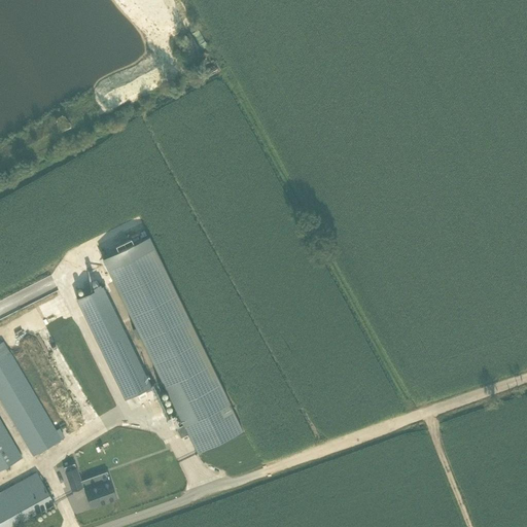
[(188,434),(197,453),(242,430),(148,237),(133,244),(131,238),(114,245),(117,251),(103,258),(136,326),(132,328),(136,338),(140,336),(181,419),(180,420),(182,425),(176,428),(180,437),(188,434)]
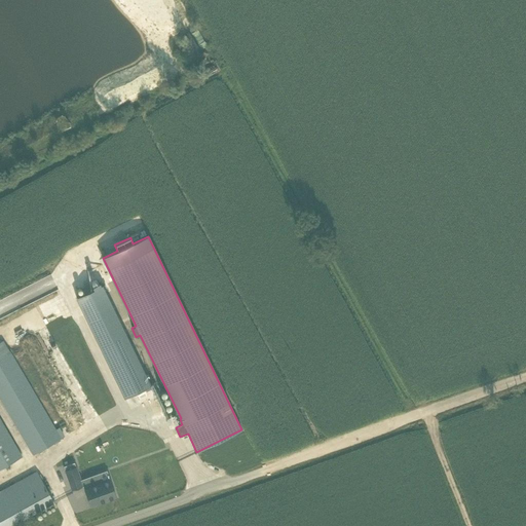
[(94,289),(76,298),(124,398),(144,388),(146,391),(151,388),(150,385),(104,290),(106,289),(105,285),(102,286),(101,286),(100,284),(92,287),(94,289)]
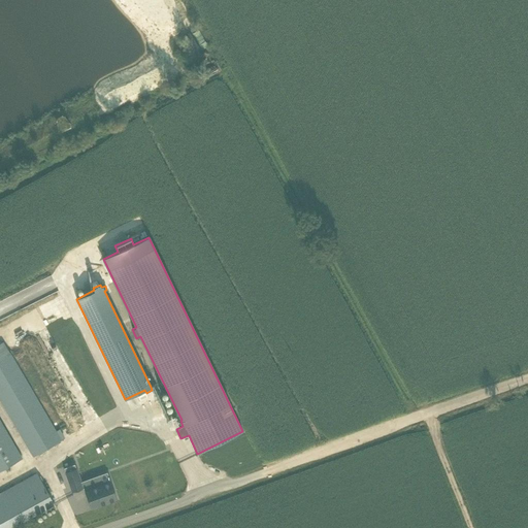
[(20,343),(11,349),(15,355),(24,351),(20,343)]
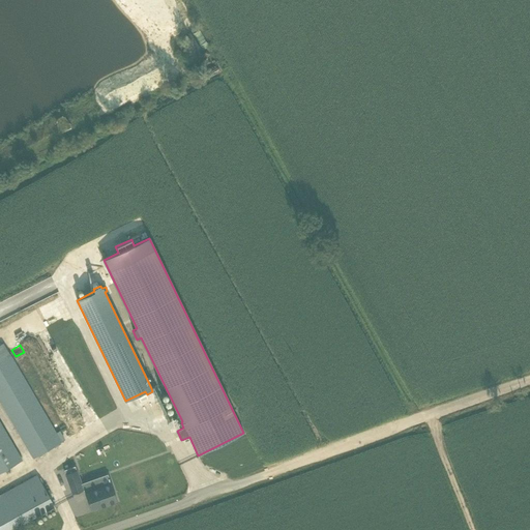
[(57,433),(8,352),(0,356),(0,403),(33,459),(65,440),(60,432),(57,433)]
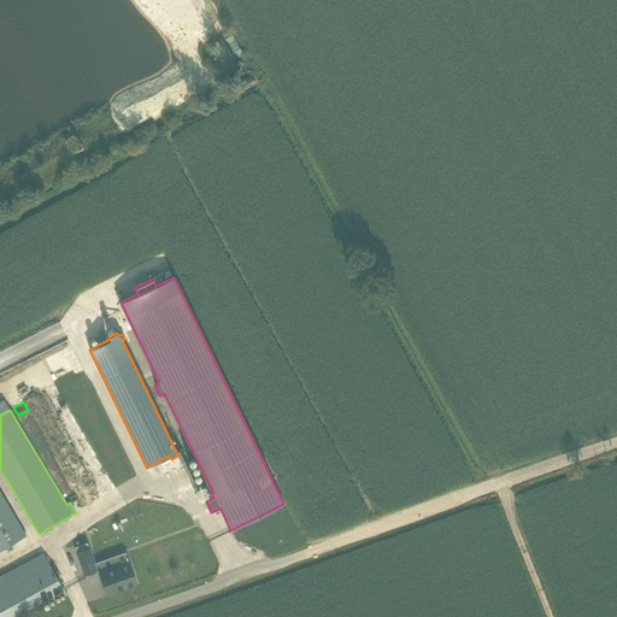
[(0,550),(25,535),(0,492),(0,550)]
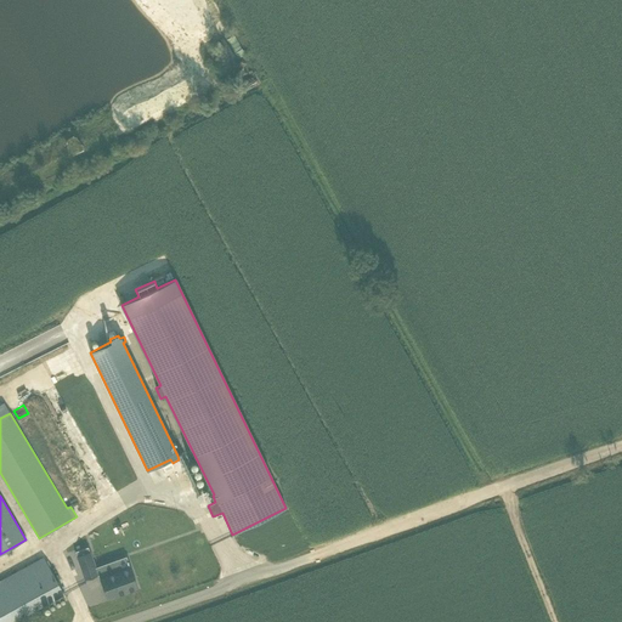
[(99,575),(90,552),(77,557),(85,580),(99,575)]
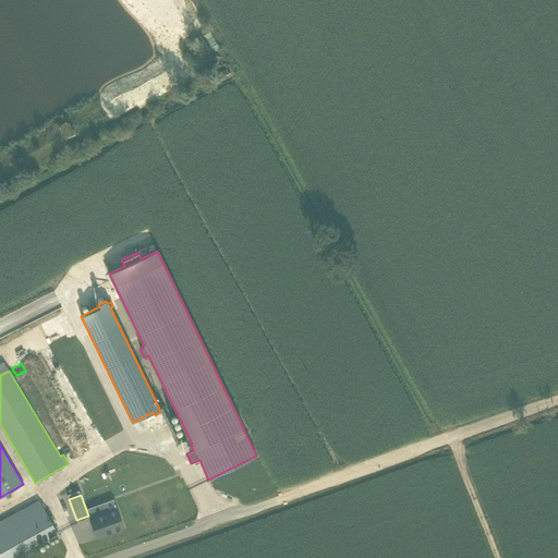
[(0,557),(11,557),(57,533),(38,500),(0,522),(0,557)]
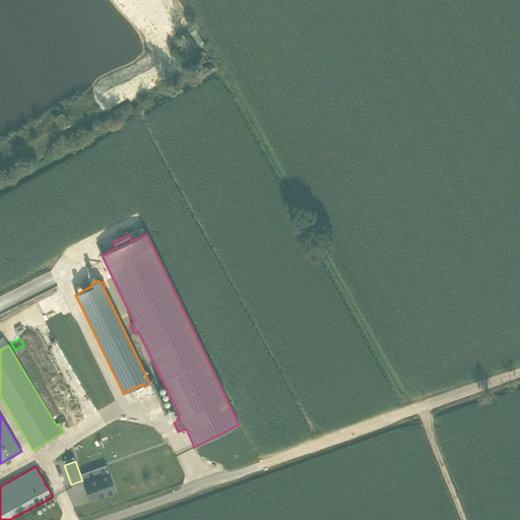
[(115,492),(109,474),(83,483),(89,501),(115,492)]
